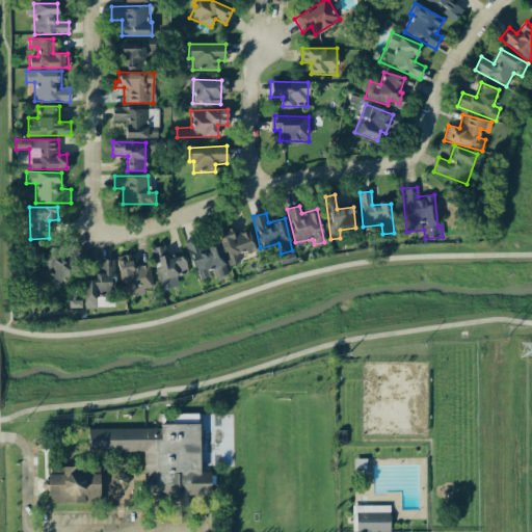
[(247,230),(234,234),(232,228),(217,233),(229,266),(240,262),(238,256),(255,250),(247,230)]
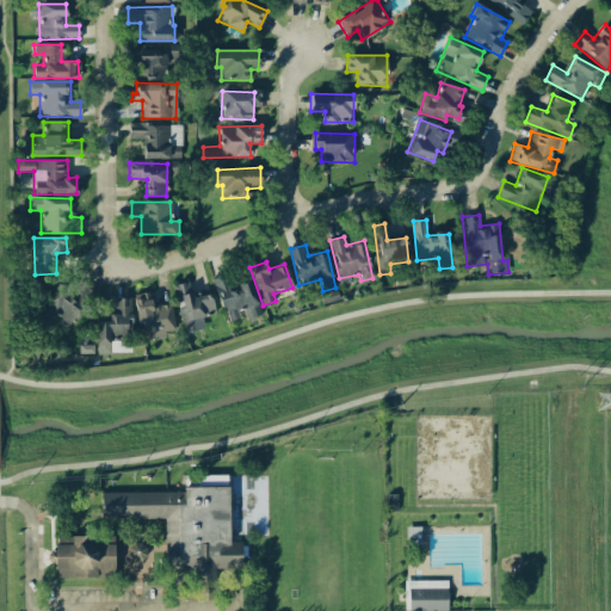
[(261,315),(251,278),(229,285),(227,275),(213,278),(227,322),(244,316),(245,320),(261,315)]
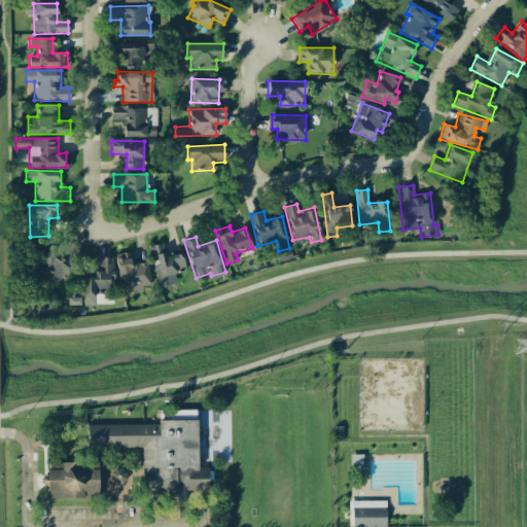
[(166,257),(164,243),(150,245),(154,266),(157,287),(176,283),(175,273),(185,272),(182,254),(166,257)]
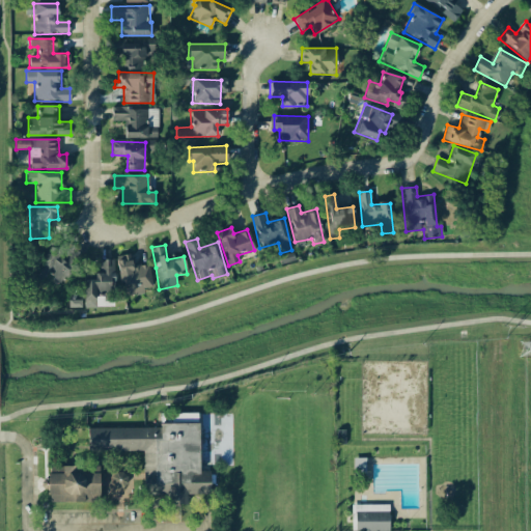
[(47,272),(59,283),(73,267),(52,249),(32,272),(40,279),(47,272)]
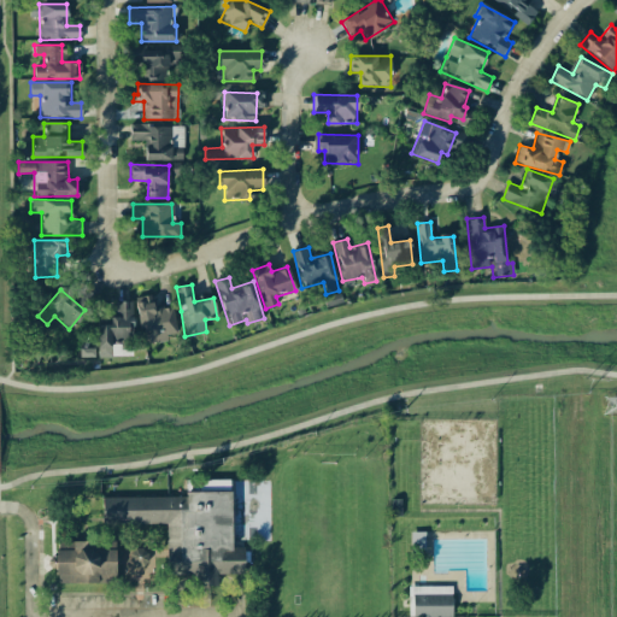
[(136,297),(140,342),(176,339),(174,306),(152,309),(151,295),(136,297)]
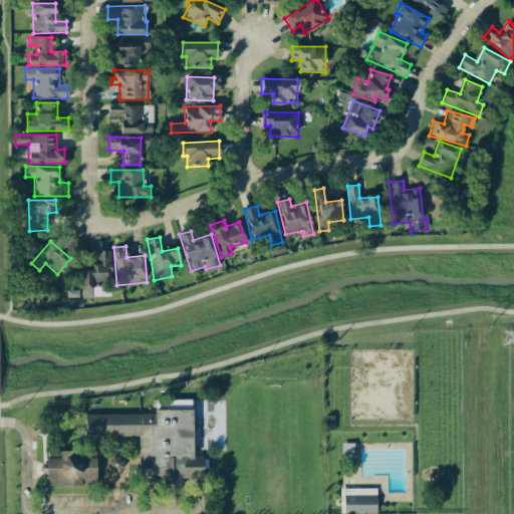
[(80,271),(81,297),(108,296),(108,288),(109,288),(108,251),(95,251),(96,264),(90,264),(90,270),(80,271)]
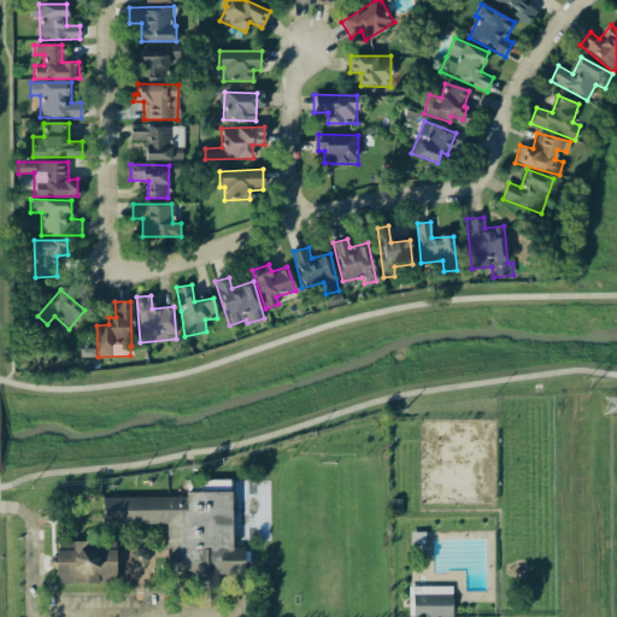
[(225,480),(207,481),(209,492),(227,491),(225,480)]
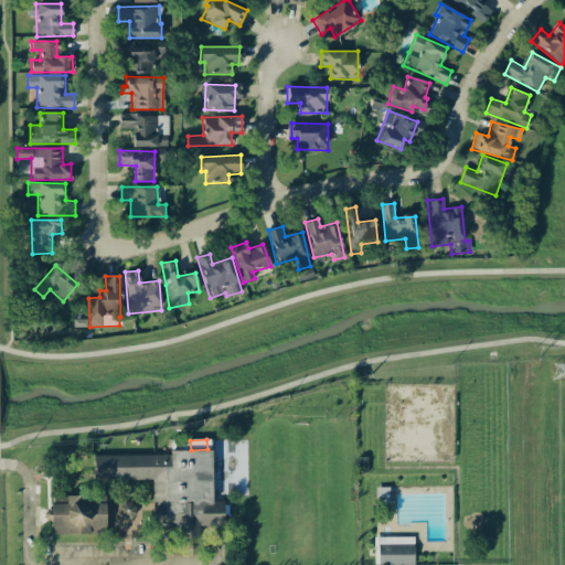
[(152,479),(152,525),(178,525),(178,536),(200,536),(200,524),(223,524),(222,505),(211,505),(211,450),(169,450),(169,455),(93,456),(93,480),(152,479)]
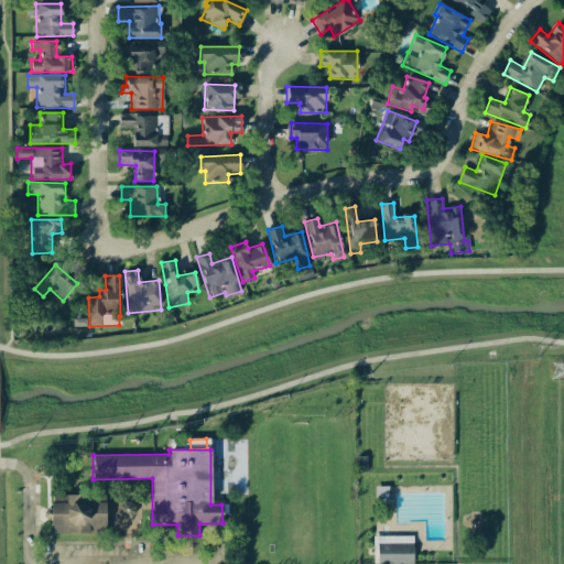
[(105,528),(105,502),(88,502),(88,495),(62,496),(62,490),(50,491),(51,533),(91,532),(91,528),(105,528)]
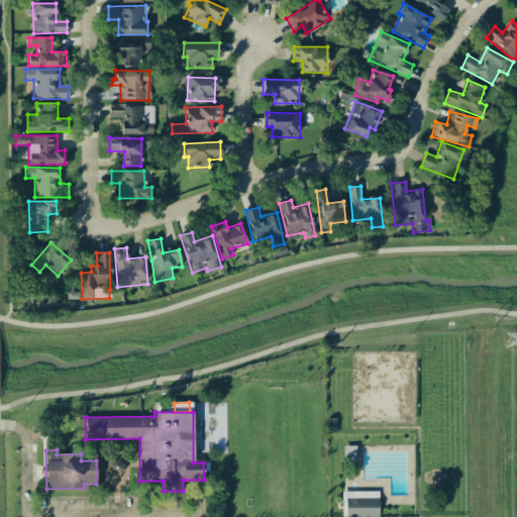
[(378,516),(379,492),(342,491),(342,516),(353,516),(352,516),(378,516)]
